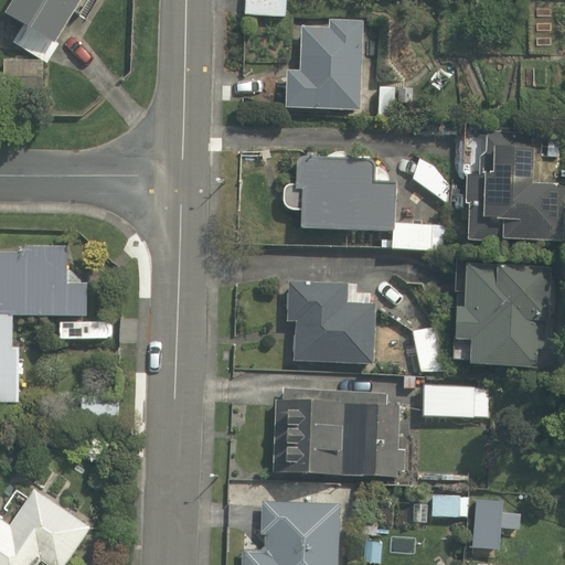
[(16,0),(4,18),(51,49),(77,9),(87,16),(97,0),(16,0)]
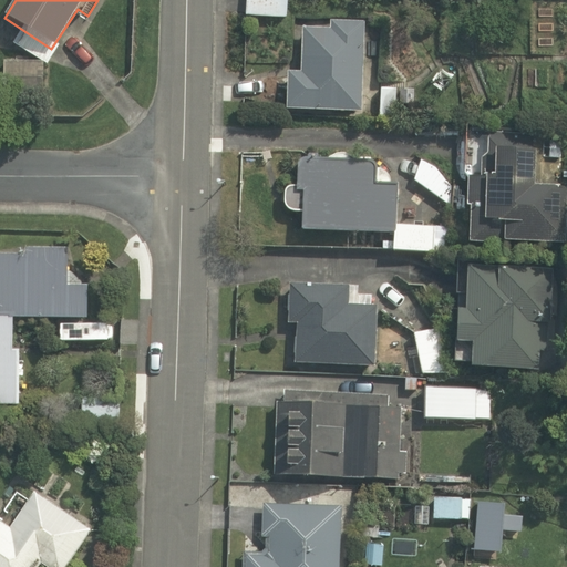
[(289,0),(245,0),(245,14),(288,17),(289,0)]
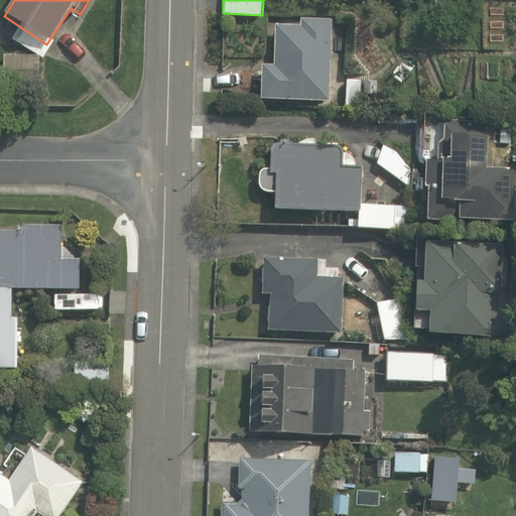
[(324,102),(330,16),(301,14),(301,26),(279,25),(276,67),(260,66),(258,98),(324,102)]
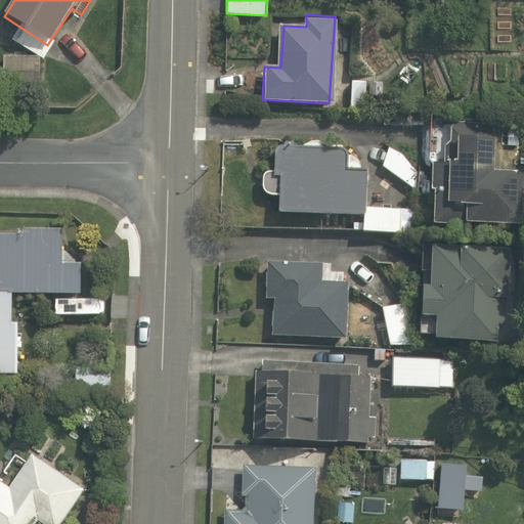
[(470,134),(470,122),(435,121),(433,224),(523,226),(523,215),(523,169),(511,169),(512,135),(470,134)]
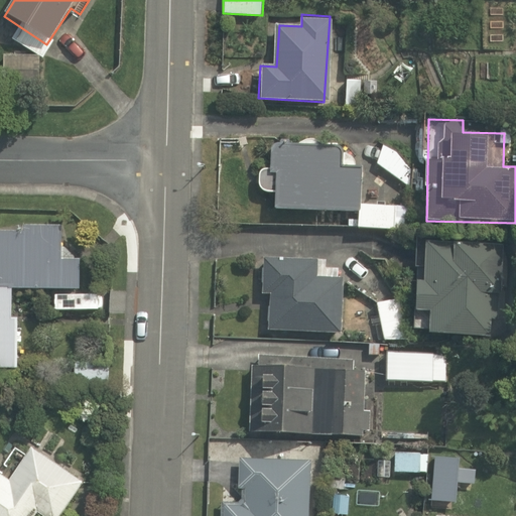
[(297,143),(289,143),(289,138),(278,138),(278,142),(273,143),(269,146),(269,167),(265,167),(259,169),(257,175),(257,185),(262,192),(272,194),(272,210),(357,212),(359,212),(359,204),(361,165),(355,165),(352,161),(351,155),(346,153),(343,151),(341,146),(337,145),(321,145),(313,139),(306,138),(297,143)]
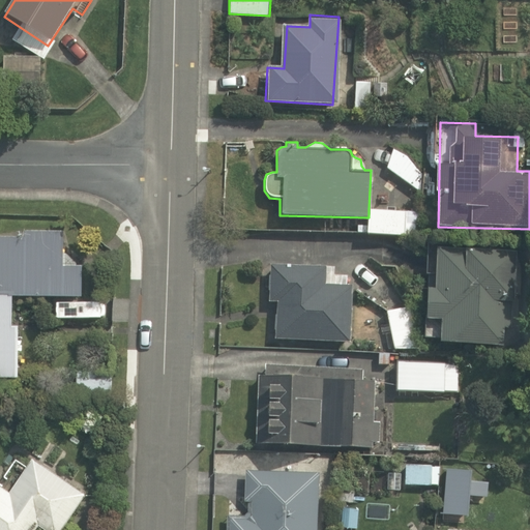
[(398,147),(383,168),(415,189),(429,169),(398,147)]
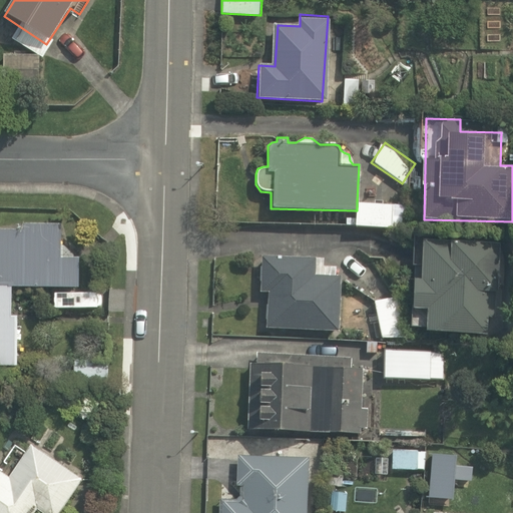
[(393,215),(393,204),(357,202),(357,210),(355,210),(354,226),(404,228),(405,216),(393,215)]
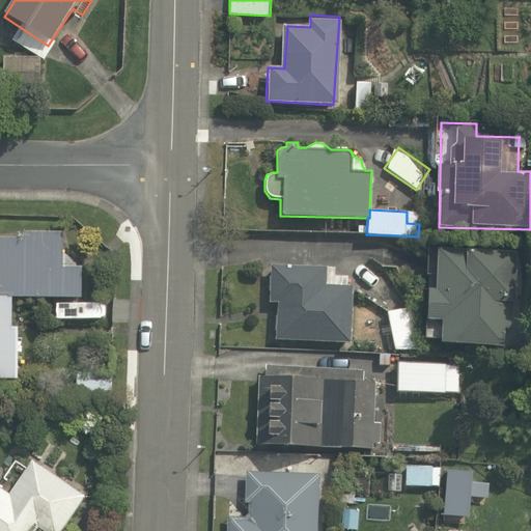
[(63,231),(0,230),(0,376),(16,376),(16,327),(9,327),(9,297),(81,298),(82,266),(63,266),(63,231)]
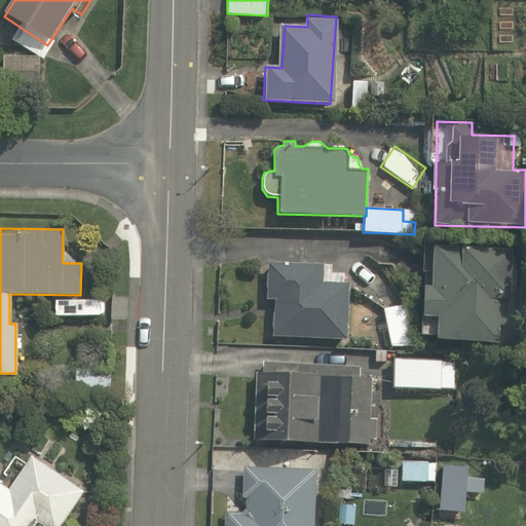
[(517,250),(433,241),(423,338),(500,345),(502,320),(510,321),(517,250)]
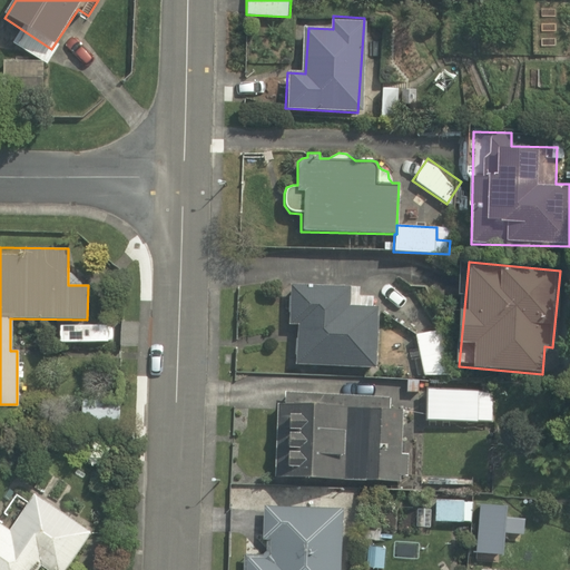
[(379,282),(302,279),(300,363),(376,365),(379,282)]
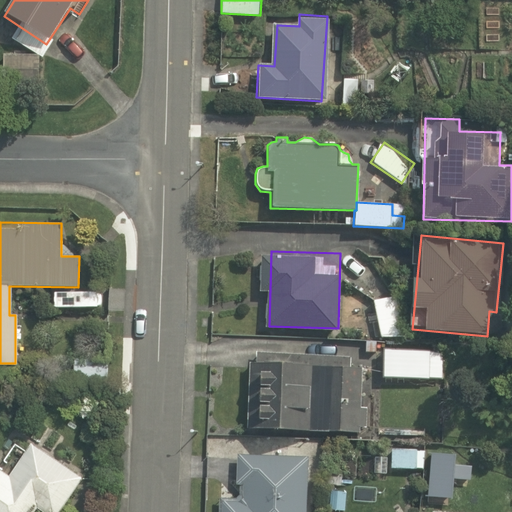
[(397,294),(373,299),(380,337),(406,338),(397,294)]
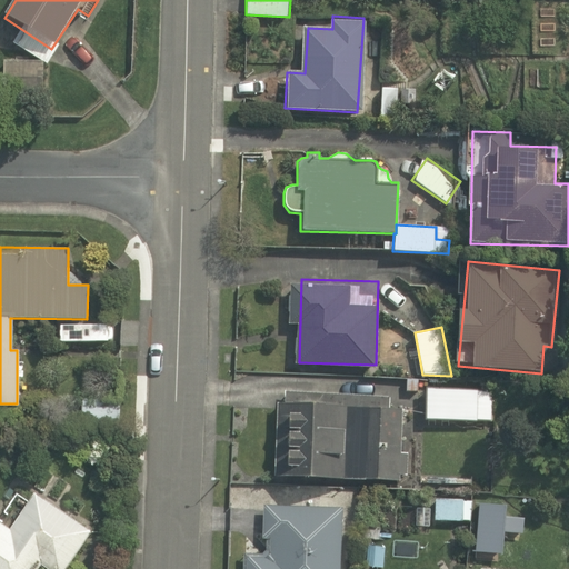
[(426,378),(423,420),(492,423),(493,400),(476,399),(477,381),(426,378)]
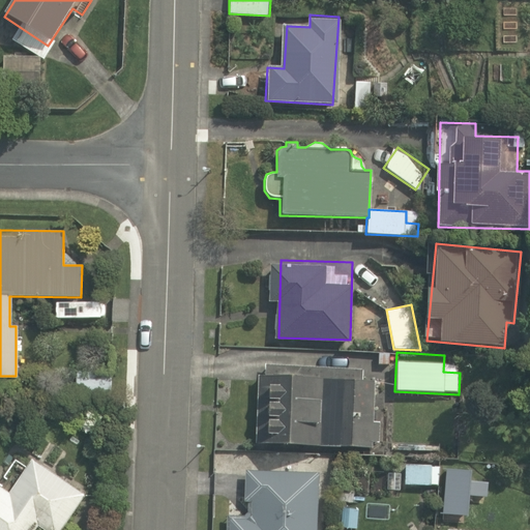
[(374,359),(260,354),(256,444),(370,449),(374,359)]
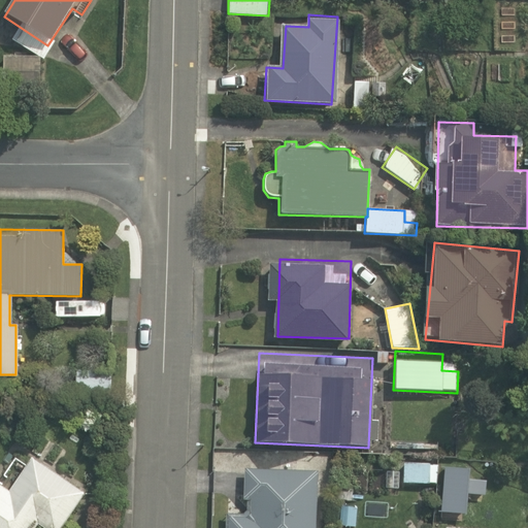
[(104,366),(72,370),(74,393),(107,390),(104,366)]
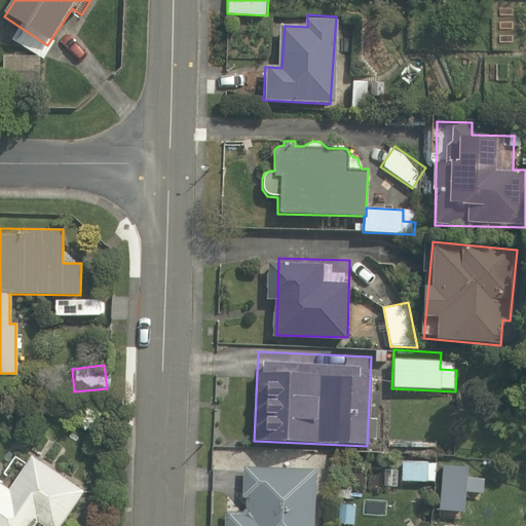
[(5,488),(0,484),(0,525),(32,525),(35,523),(38,525),(58,525),(84,487),(31,450),(5,488)]
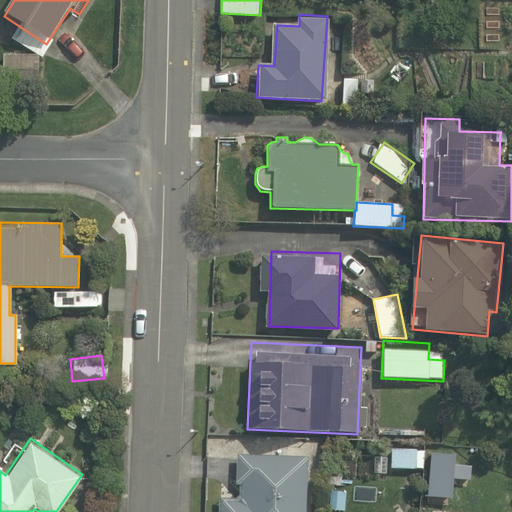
[(424,449),(390,447),(390,468),(423,469),(424,449)]
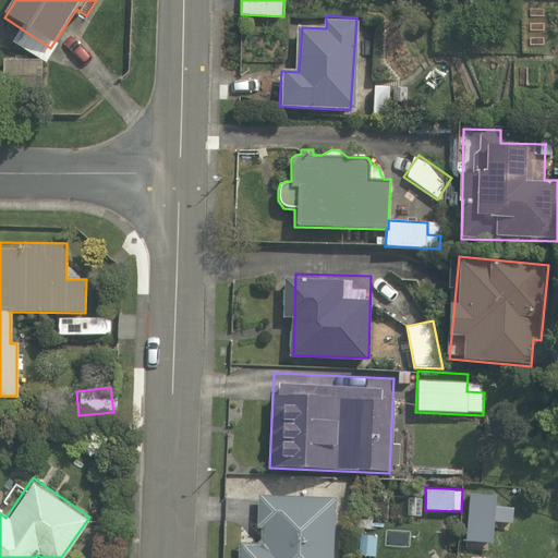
[(499,522),(501,502),(486,501),(487,492),(463,489),(461,519),(499,522)]
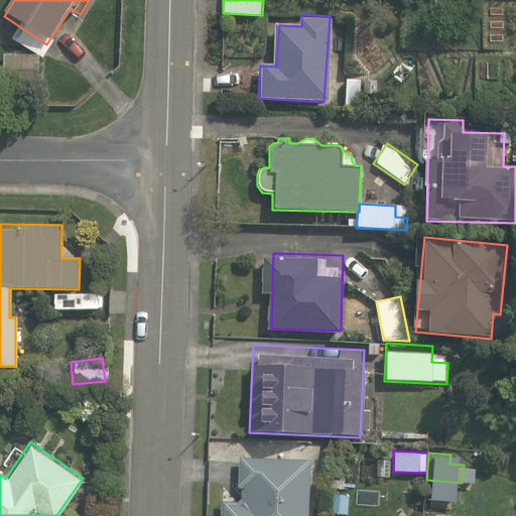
[(305,515),(307,464),(244,462),(243,506),(222,505),(221,515),(305,515)]
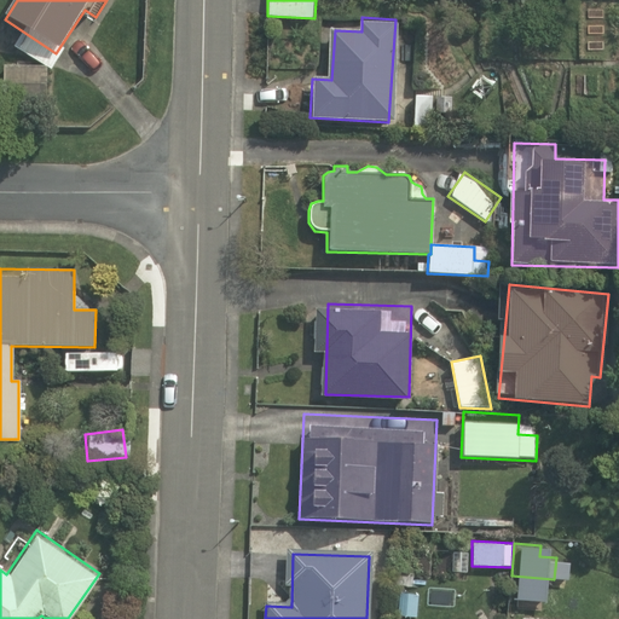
All buildings are outlined.
